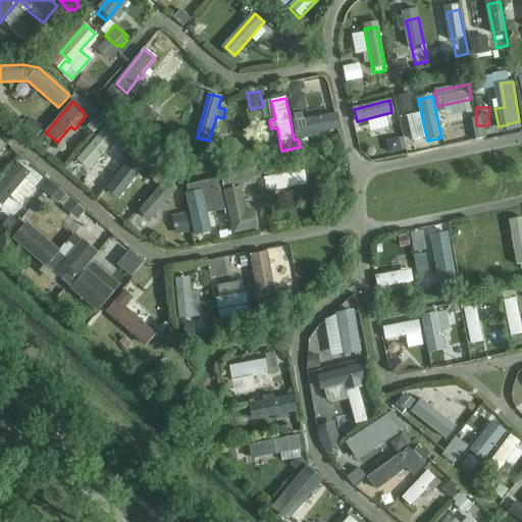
[(336,114),(294,122),(297,138),(340,131),(336,114)]
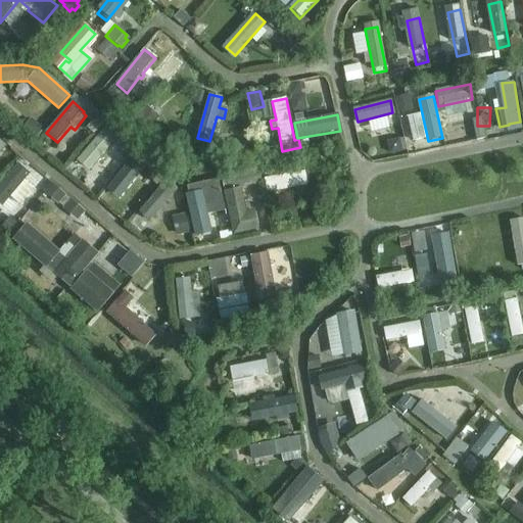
[(22,130),(35,141),(43,132),(42,131),(44,129),(36,122),(35,124),(31,121),(22,130)]
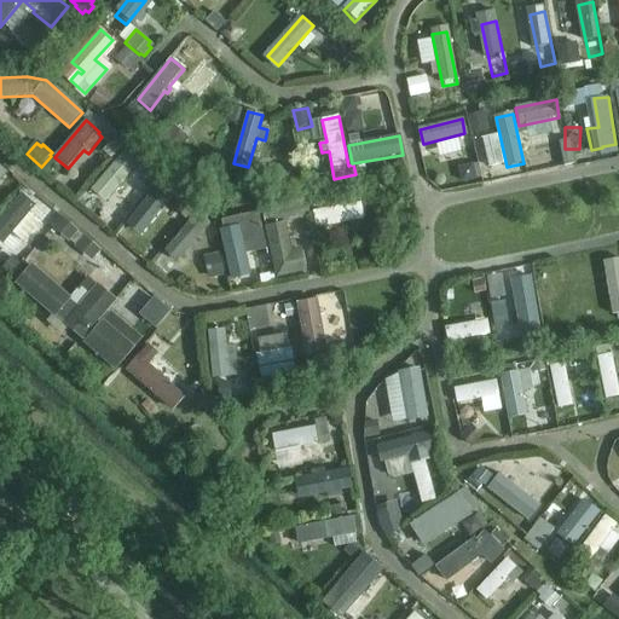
[(136,160),(151,171),(160,158),(144,148),(136,160)]
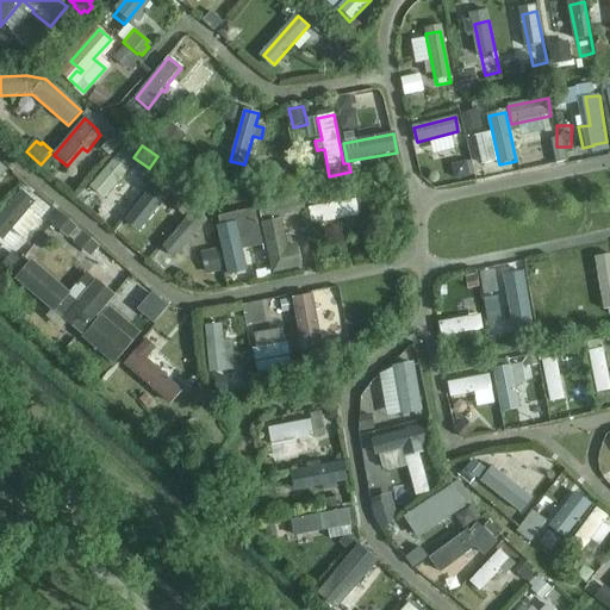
[(111,163),(80,199),(92,209),(123,173),(111,163)]
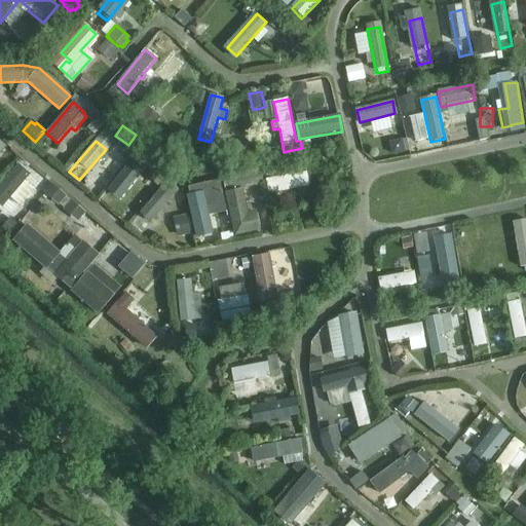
[(136,157),(108,190),(118,199),(133,183),(138,187),(148,175),(143,170),(146,166),(136,157)]
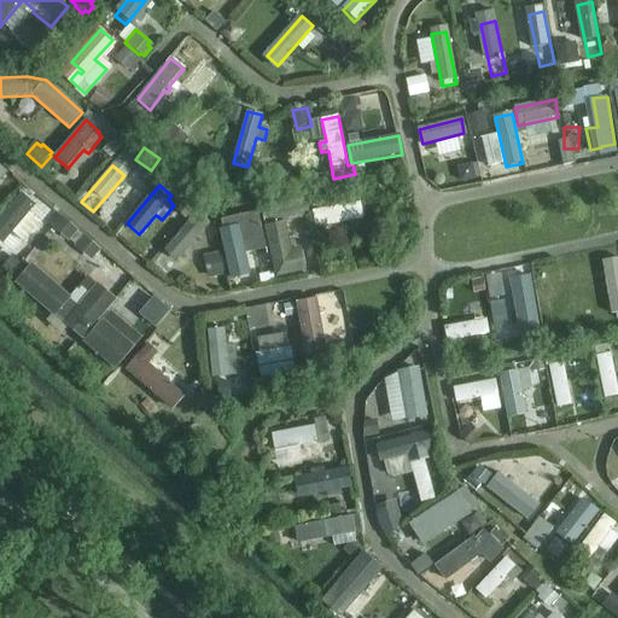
[(22,194),(0,220),(0,242),(3,244),(13,232),(24,242),(40,223),(29,214),(35,207),(22,194)]
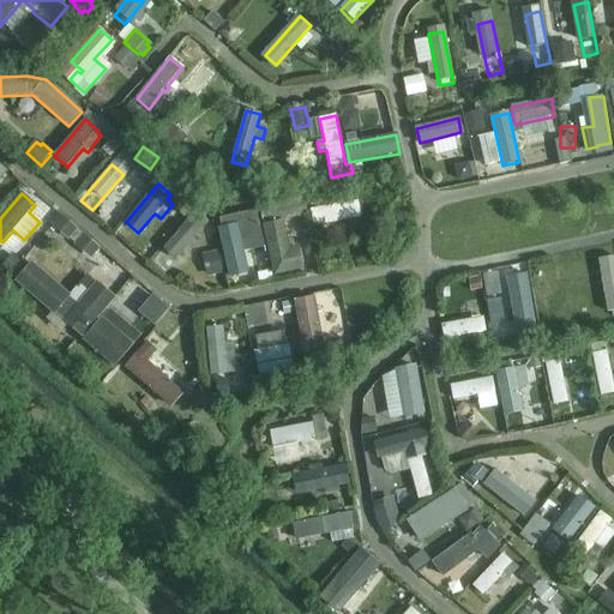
[(363,199),(366,218),(380,216),(378,197),(363,199)]
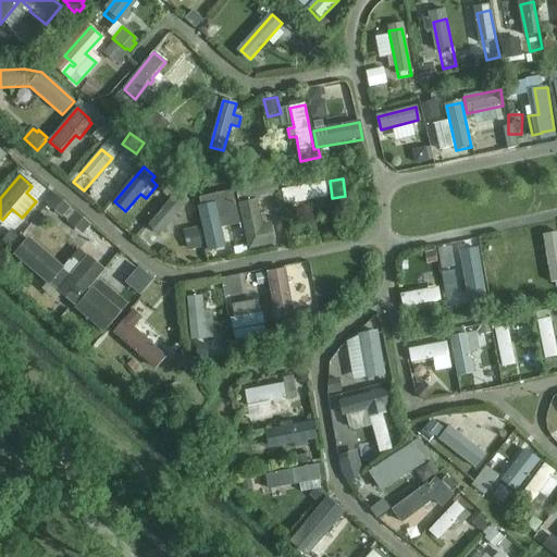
[(262,226),(257,200),(280,196),(276,182),(236,189),(249,250),(275,245),(271,224),(262,226)]
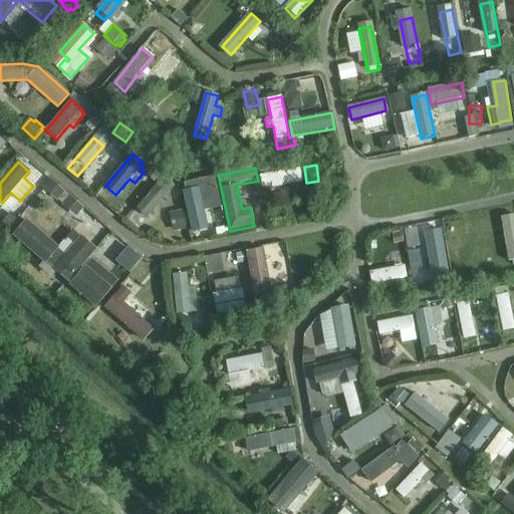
[(300,169),(260,176),(262,190),(302,183),(300,169)]
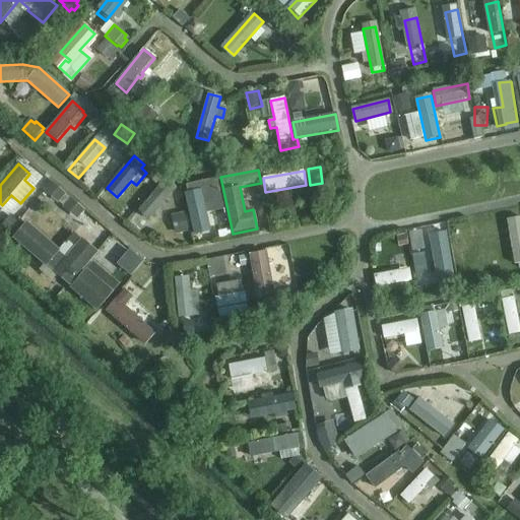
[(166,180),(139,211),(149,220),(177,189),(166,180)]
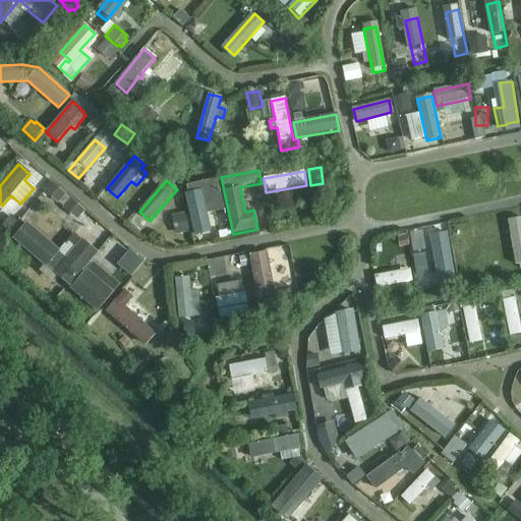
[(52,182),(44,192),(59,204),(66,194),(52,182)]
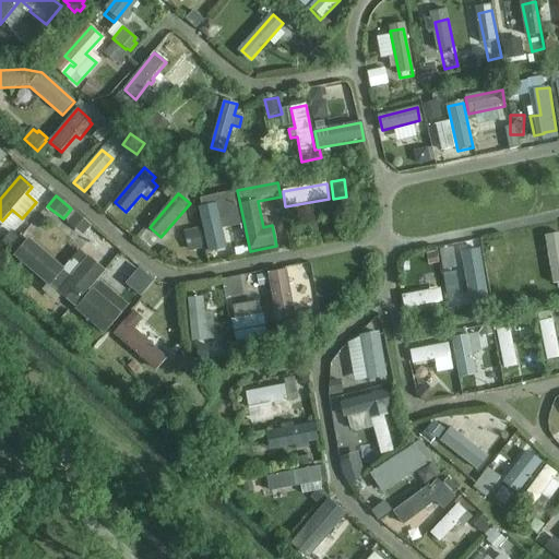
[(199,209),(207,247),(221,245),(212,205),(199,209)]
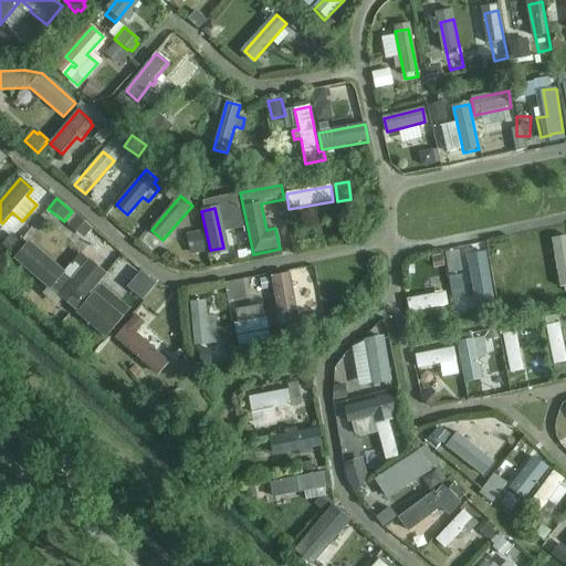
[(76,216),(69,226),(84,239),(93,229),(76,216)]
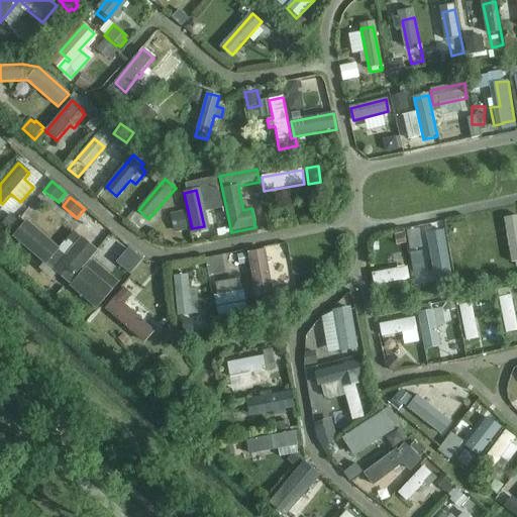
[(184,212),(171,215),(175,233),(188,230),(184,212)]
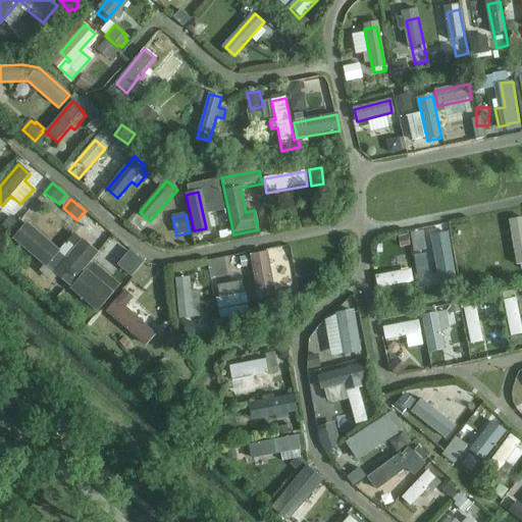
[(60,251),(28,223),(13,241),(46,268),(47,268),(70,288),(99,254),(83,240),(82,241),(74,235),(60,251)]
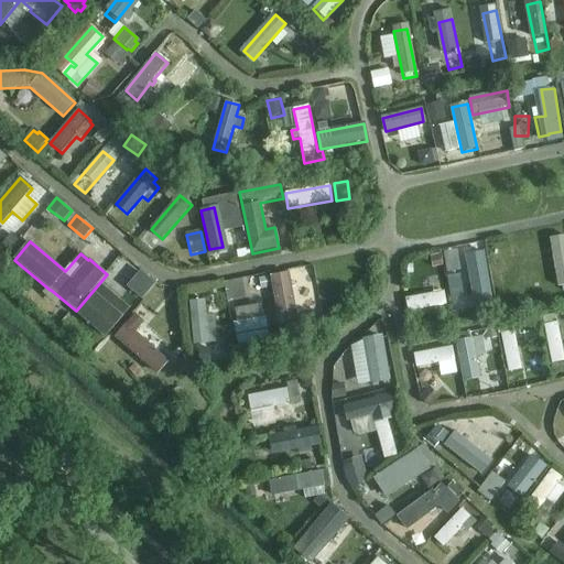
[(494,303),(485,250),(469,252),(473,272),(464,274),(467,293),(474,292),(477,306),(494,303)]
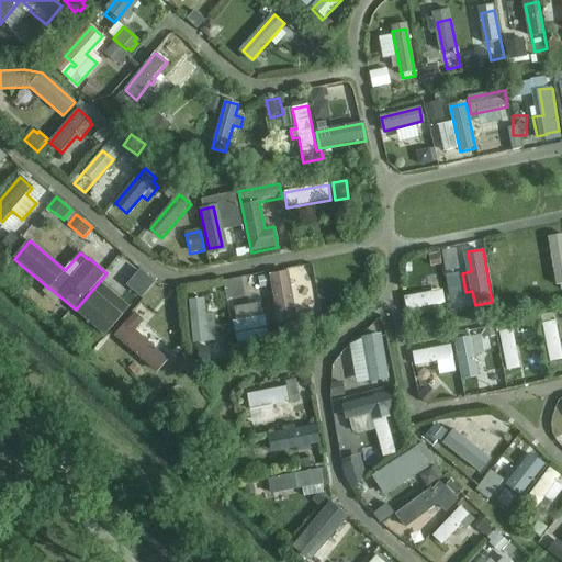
[(141,270),(126,287),(142,299),(156,283),(141,270)]
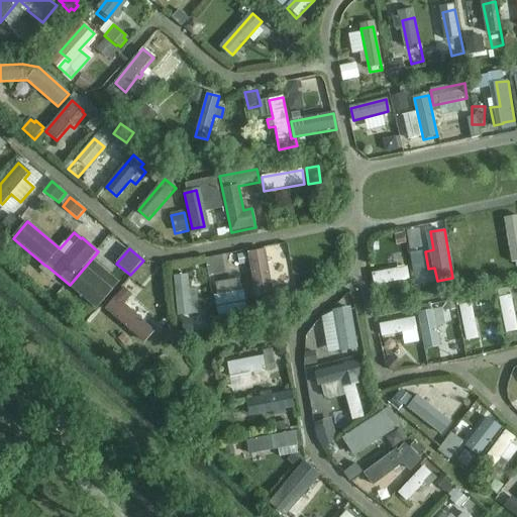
[(248,253),(255,297),(256,297),(259,310),(297,303),(295,290),(273,294),(266,250),(248,253)]
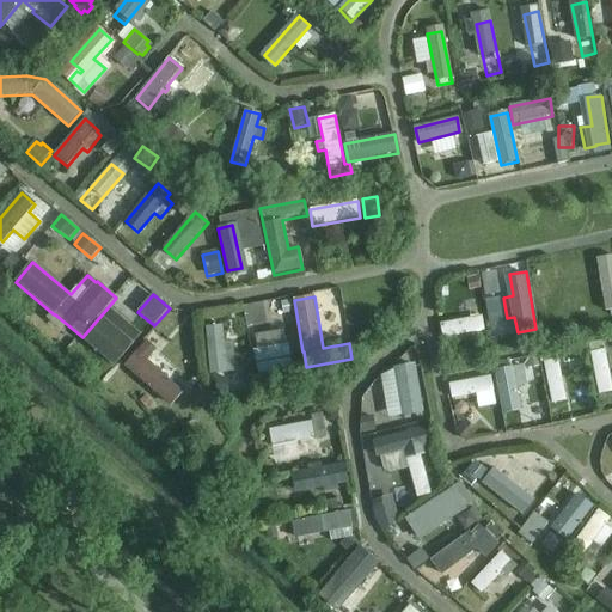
[(489,330),(502,328),(500,314),(499,314),(496,298),(483,300),(485,317),(487,317),(489,330)]
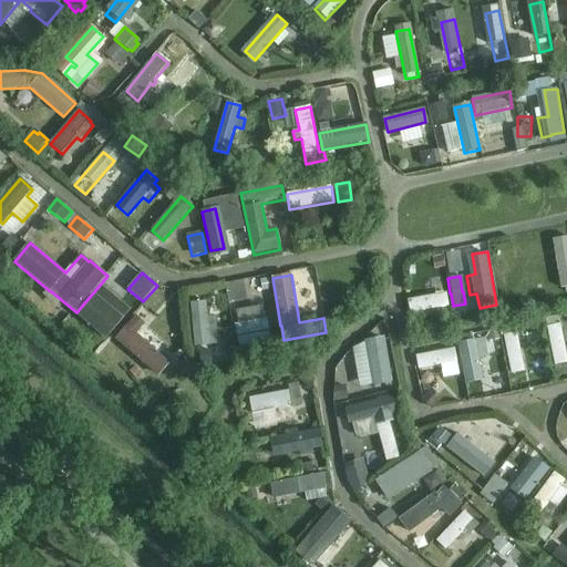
[(76,315),(106,340),(131,310),(102,286),(76,315)]
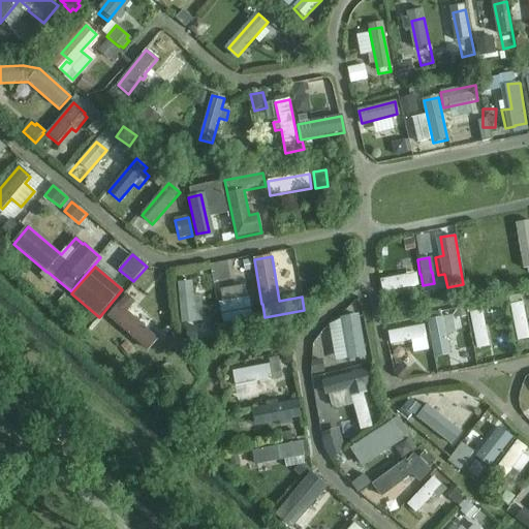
[(416,274),(380,280),(382,292),(418,286),(416,274)]
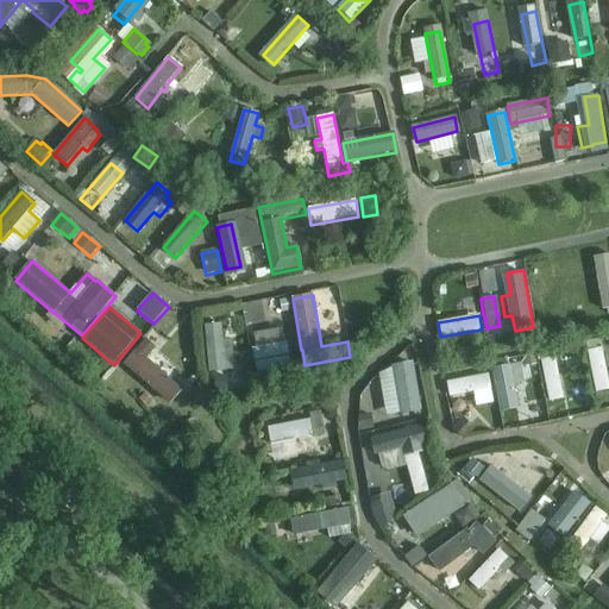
[(205,326),(209,372),(234,370),(232,340),(224,341),(221,325),(205,326)]
